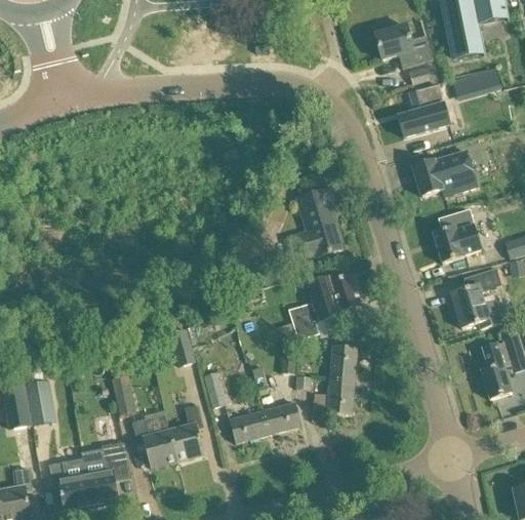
[(441,0),(454,58),(485,52),(479,24),(510,16),(506,0),(441,0)]
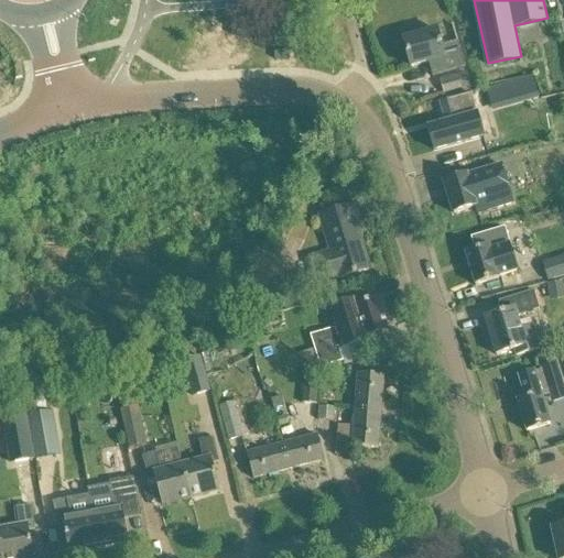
[(437,73),(464,65),(457,39),(440,43),(435,28),(401,37),(410,65),(434,58),(437,73)]
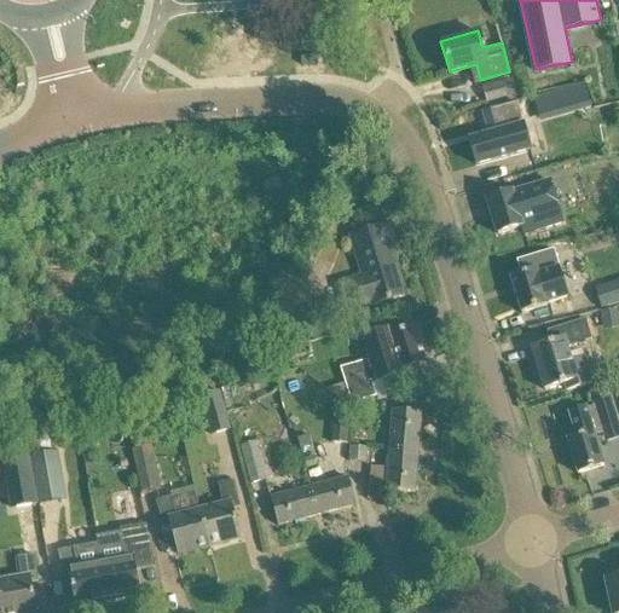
[(512,75),(482,85),(487,100),(516,92),(512,75)]
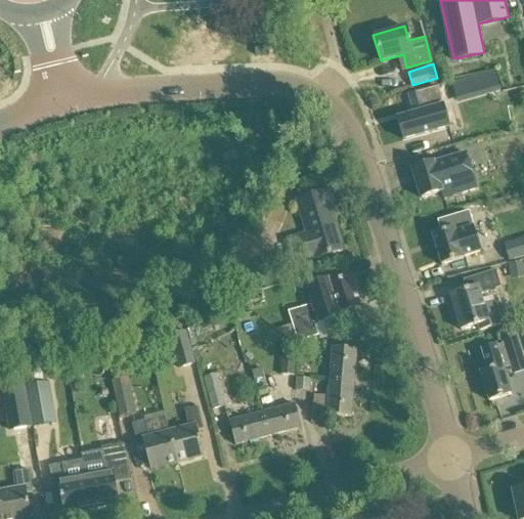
[(421,90),(409,93),(415,112),(398,116),(403,137),(433,129),(449,125),(438,85),(432,86),(421,90)]
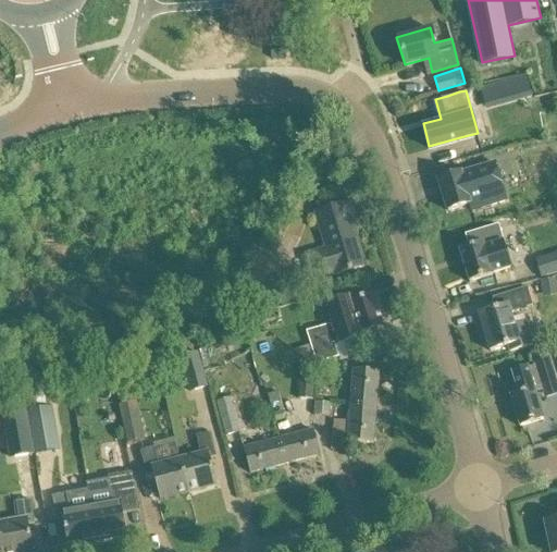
[(447,208),(469,201),(471,209),(508,198),(496,159),(461,170),(437,176),(447,208)]
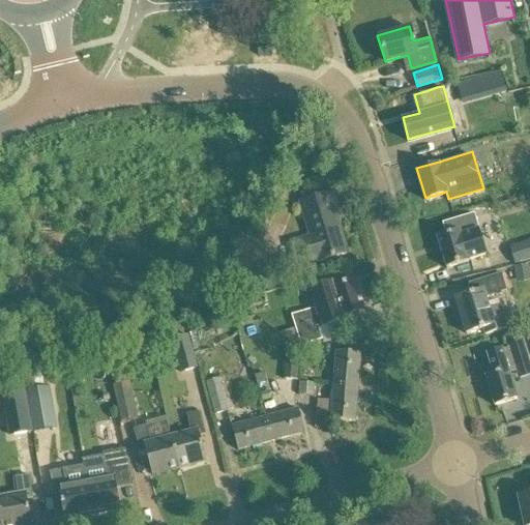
[(296,265),(319,258),(320,259),(346,251),(330,204),(337,202),(333,191),(301,201),(311,231),(288,239),(296,265)]
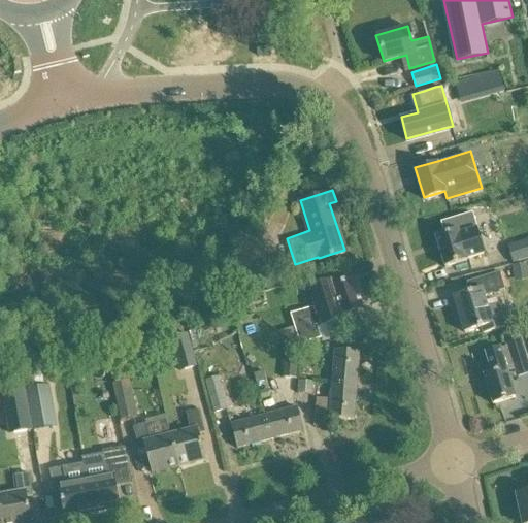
[(443,263),(466,257),(484,252),(476,227),(477,226),(473,209),(460,214),(440,220),(444,232),(435,235),(443,263)]
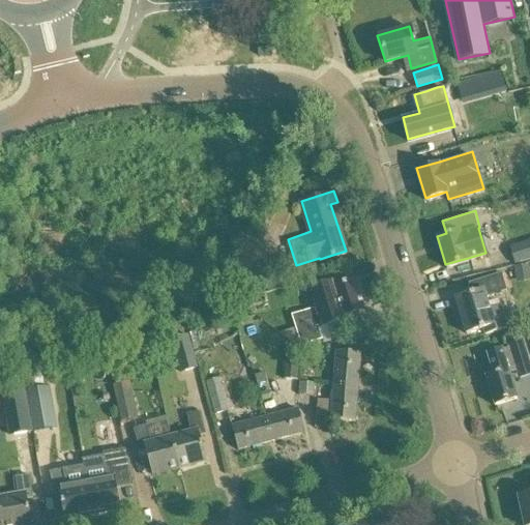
[(529,257),(529,239),(510,245),(514,262),(529,257)]
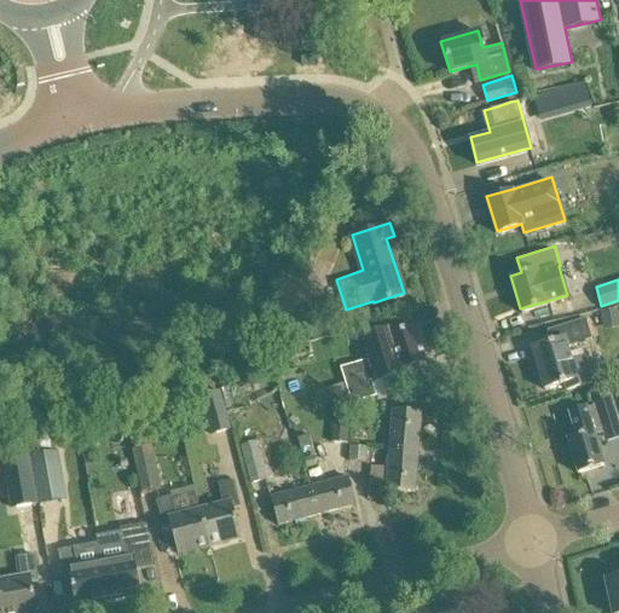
[(328,300),(291,311),(283,313),(291,340),(300,337),(312,333),(313,335),(336,328),(328,300)]
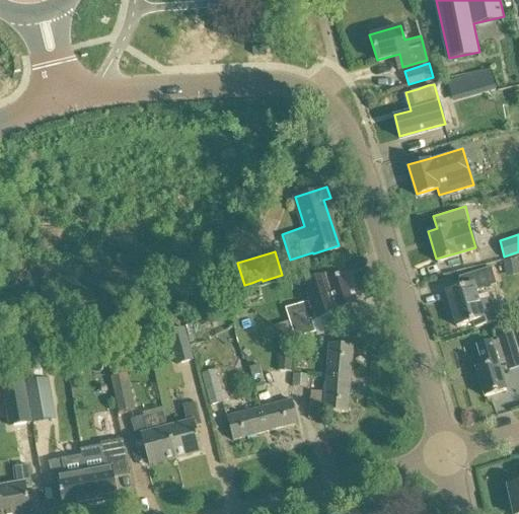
[(503,259),(506,275),(518,272),(518,266),(518,257),(503,259)]
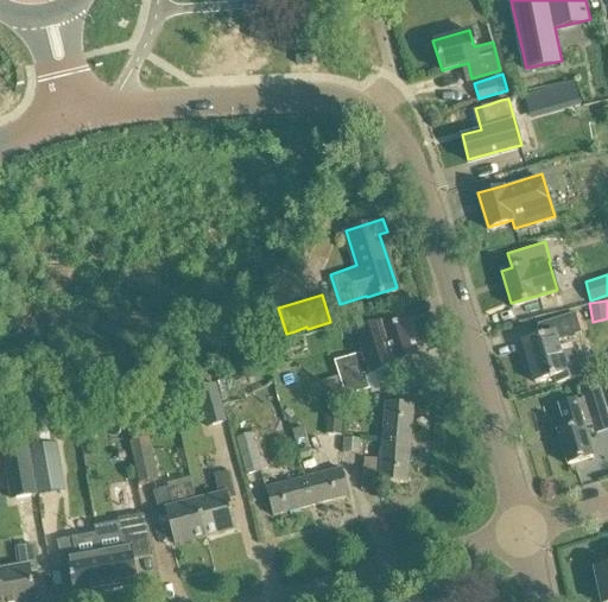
[(521,340),(534,381),(555,374),(556,380),(581,372),(574,349),(561,353),(556,337),(580,330),(574,310),(549,318),(552,330),(521,340)]
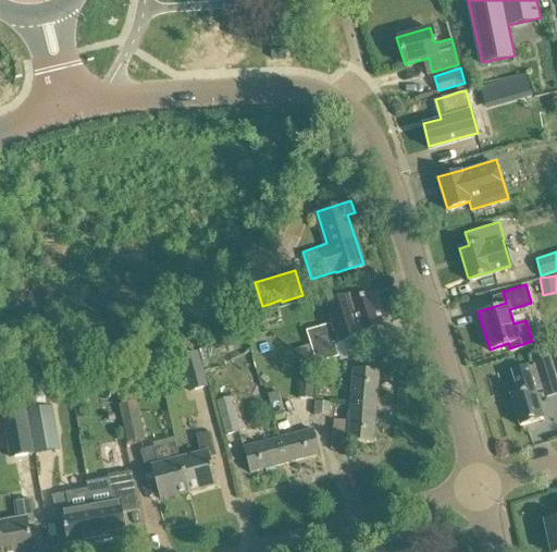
[(349,301),(348,296),(325,304),(338,344),(362,336),(361,333),(382,326),(371,293),(349,301)]
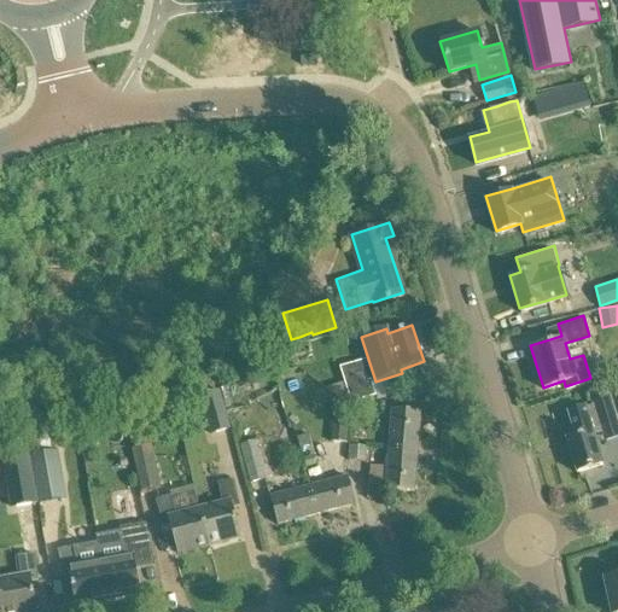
[(198,391),(202,403),(210,431),(232,424),(220,385),(198,391)]
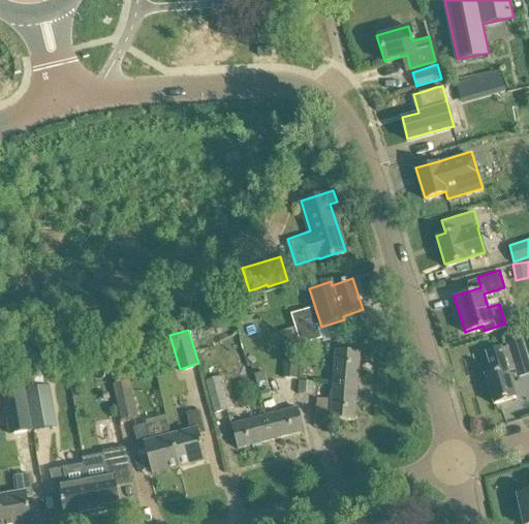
[(515,368),(528,363),(528,360),(522,338),(507,342),(507,344),(487,350),(492,371),(485,373),(493,402),(516,396),(507,370),(515,368)]
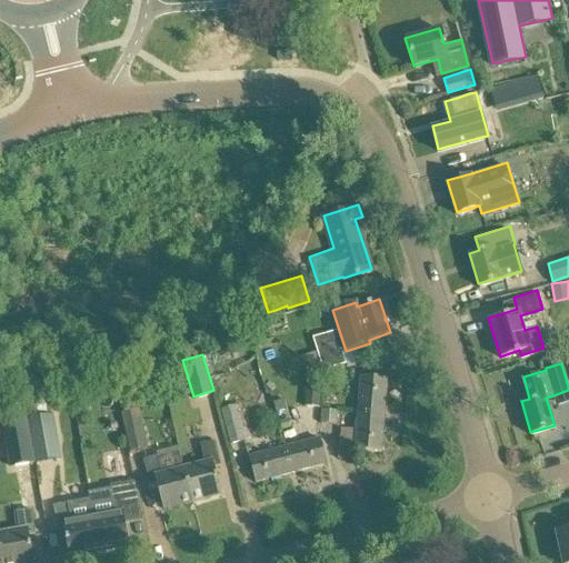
[(360,374),(358,411),(383,413),(387,376),(360,374)]
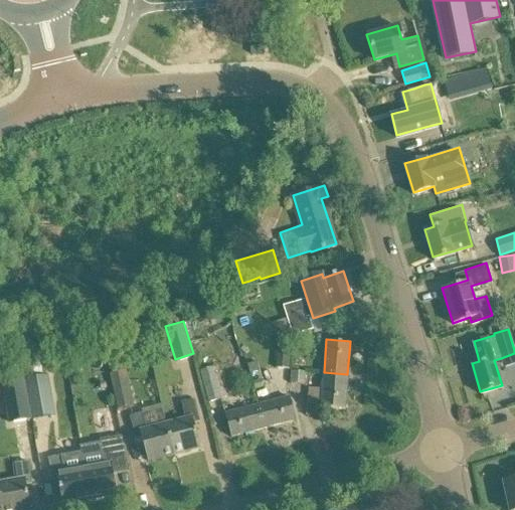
[(278,345),(275,365),(289,366),(291,347),(278,345)]
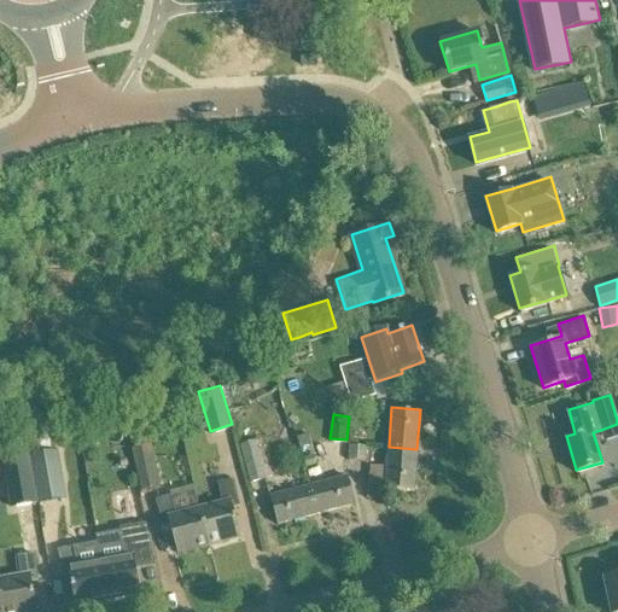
[(308,432),(297,436),(299,446),(310,442),(308,432)]
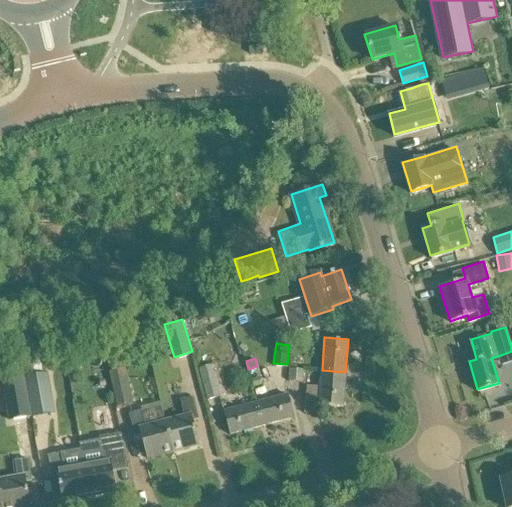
[(108,365),(109,367),(117,405),(133,401),(125,361),(108,365)]
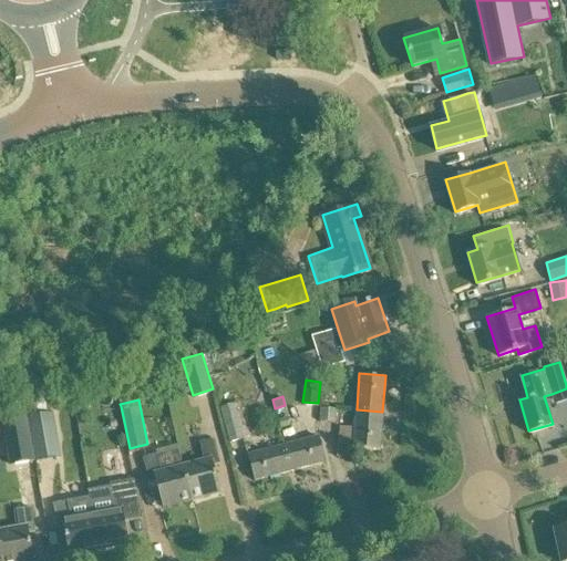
[(235,401),(220,404),(229,439),(245,435),(235,401)]
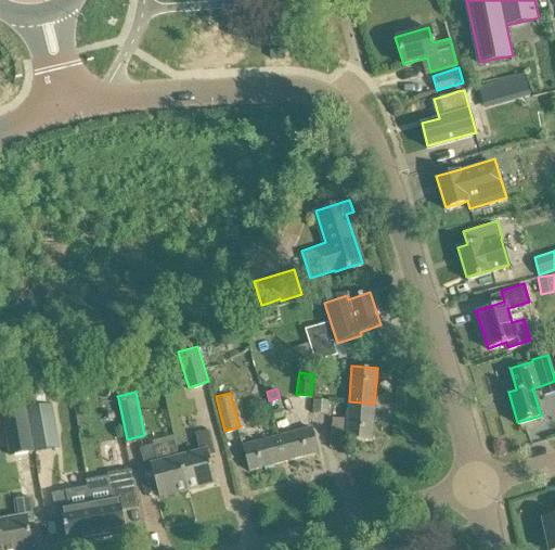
[(23,397),(1,400),(11,453),(33,449),(23,397)]
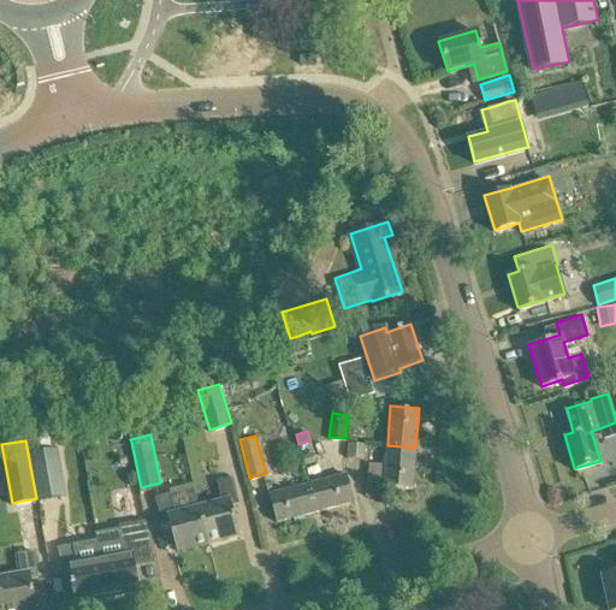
[(347,455),(367,457),(369,443),(349,440),(347,455)]
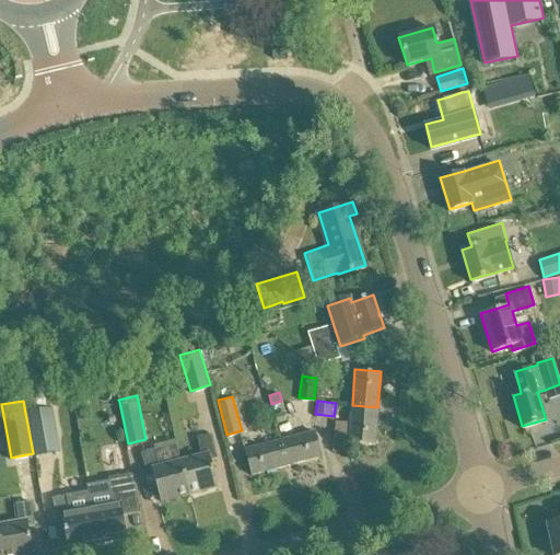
[(377,407),(352,405),(349,441),(374,443),(377,407)]
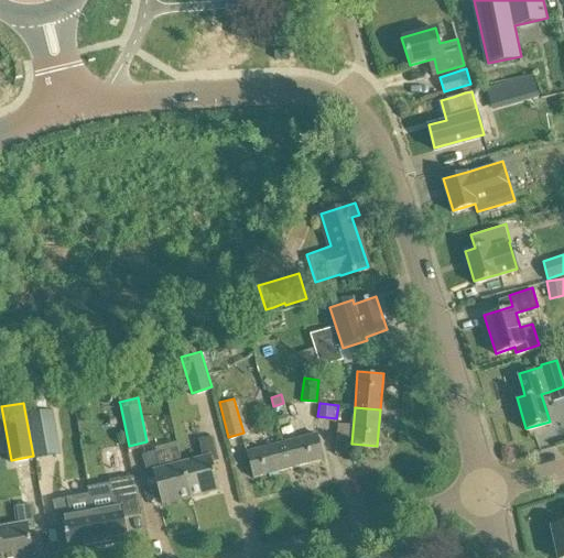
[(50,408),(28,412),(29,414),(35,456),(57,451),(50,408)]
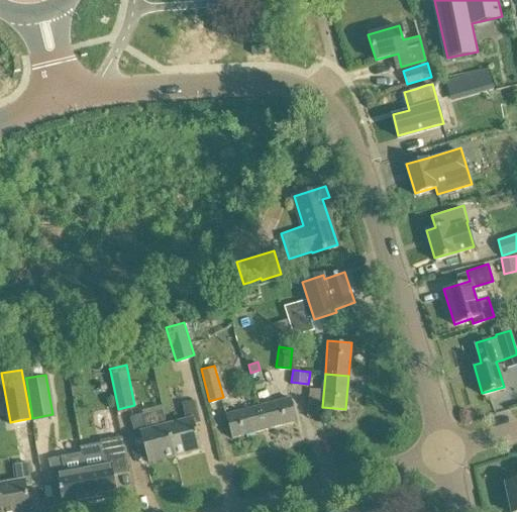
[(262,378),(253,381),(255,389),(264,387),(262,378)]
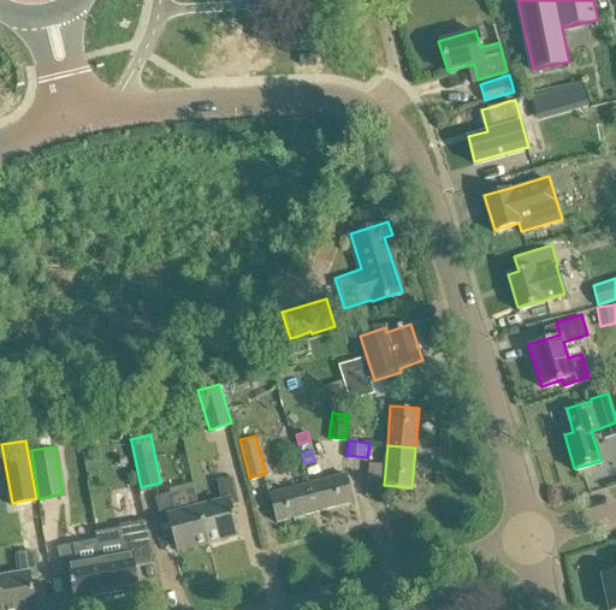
[(306,484),(313,510),(351,499),(344,473),(306,484)]
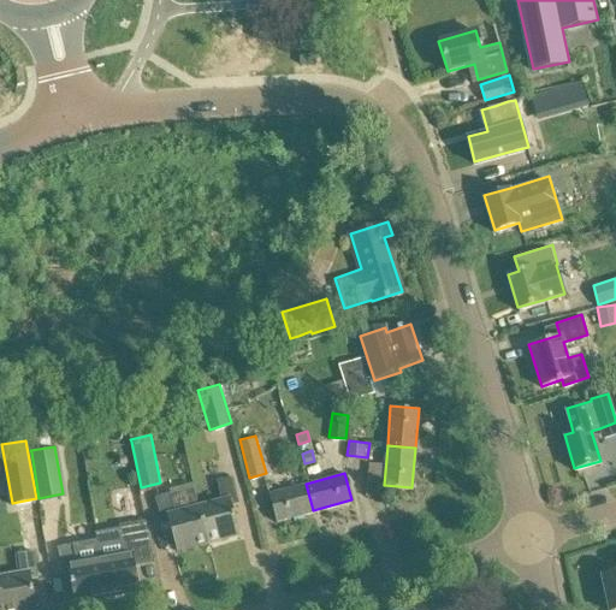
[(195,486),(208,540),(240,533),(231,503),(237,502),(230,477),(217,480),(221,499),(200,505),(195,486)]
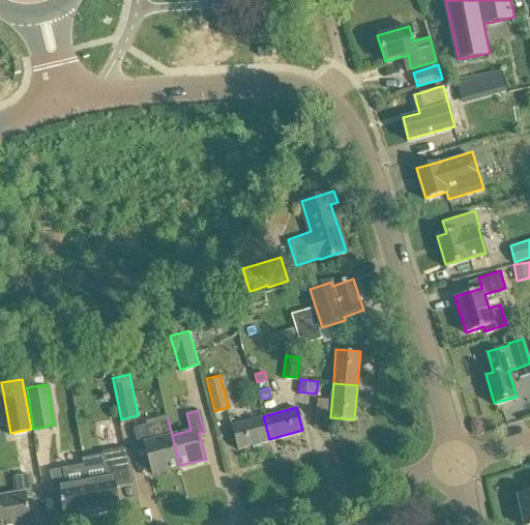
[(236,448),(269,439),(263,416),(230,426),(236,448)]
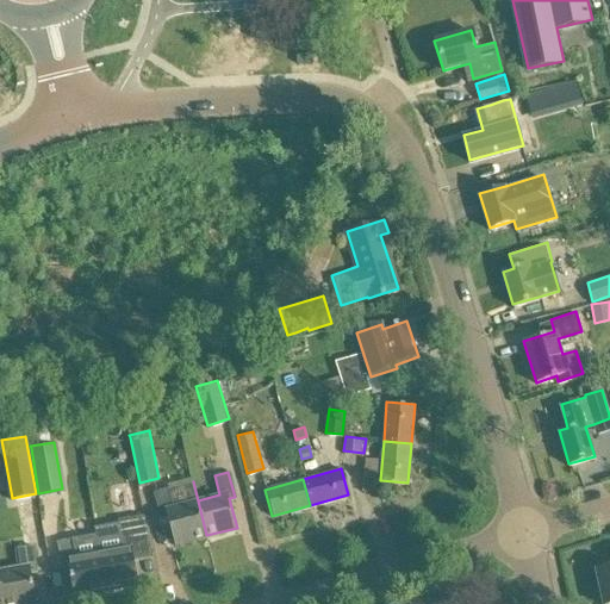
[(206,535),(193,481),(153,492),(160,517),(166,515),(174,543),(206,535)]
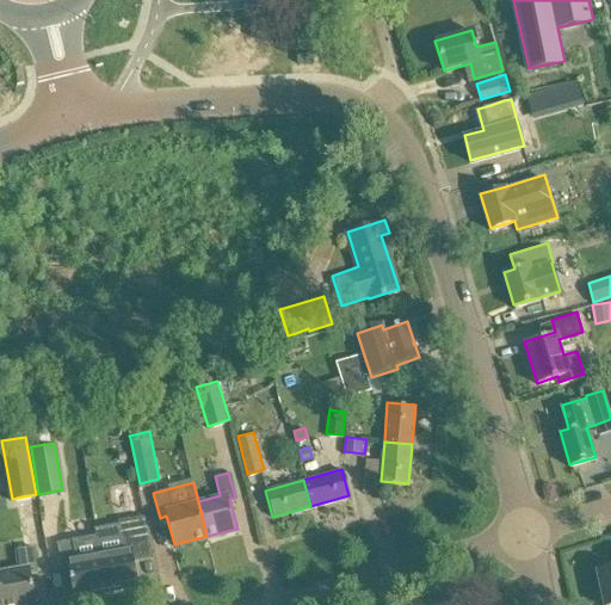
[(119,522),(94,526),(97,533),(100,555),(106,590),(139,584),(133,554),(142,553),(153,550),(146,513),(118,518),(119,522)]
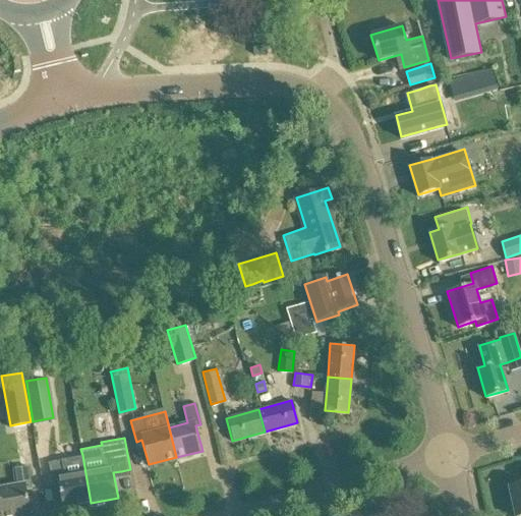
[(61,458),(49,460),(53,483),(59,482),(63,507),(91,503),(85,473),(82,455),(61,458)]
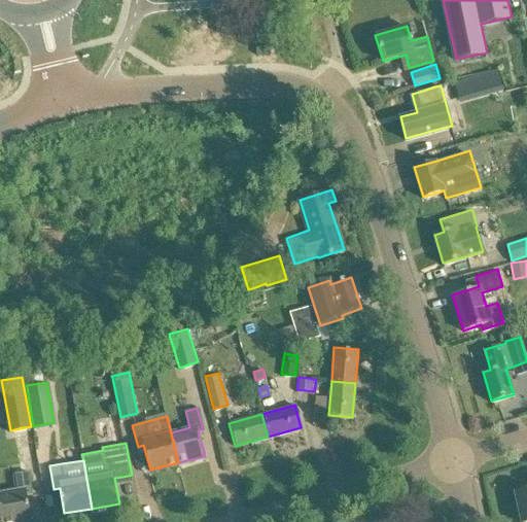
[(0,493),(0,505),(3,521),(10,521),(31,519),(27,495),(32,494),(28,471),(15,473),(19,490),(0,493)]
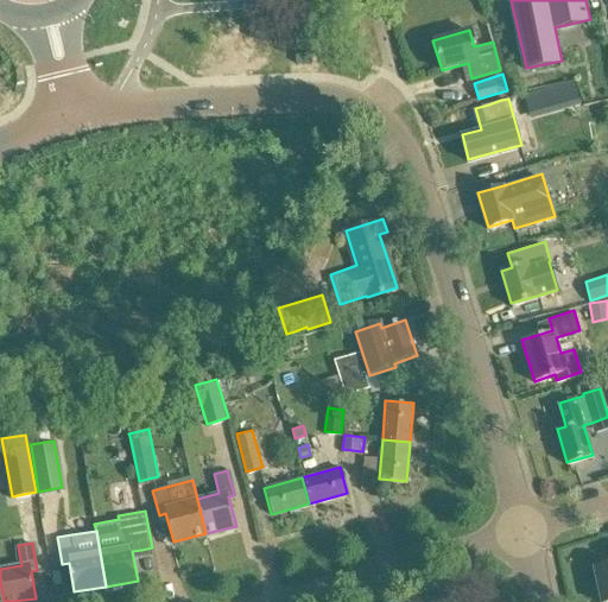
[(607,601),(607,564),(593,568),(599,601),(607,601)]
